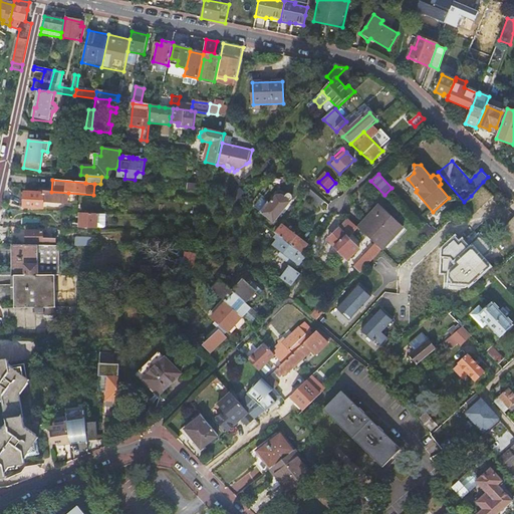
[(315,206),(322,199),(311,190),(305,197),(315,206)]
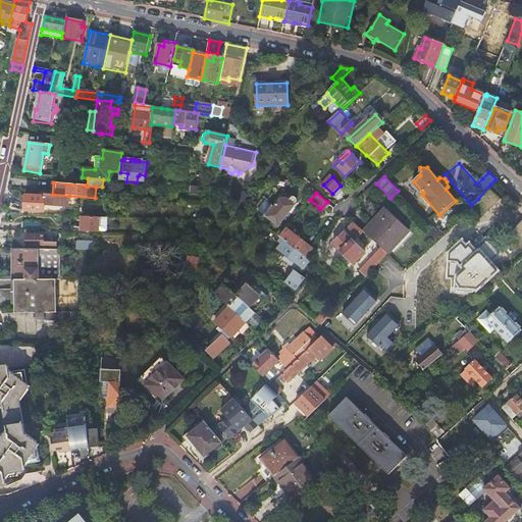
[(52,195),(45,194),(44,197),(25,196),(24,211),(43,213),(44,205),(68,207),(69,196),(52,195)]
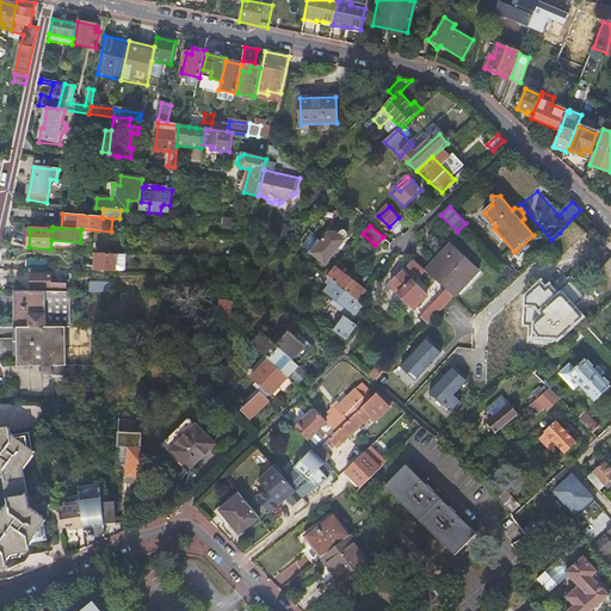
[(325,239),(312,254),(326,265),(346,240),(345,240),(347,236),(347,235),(347,233),(346,232),(345,232),(343,232),(341,233),(335,228),(329,228),(322,236),(325,239)]
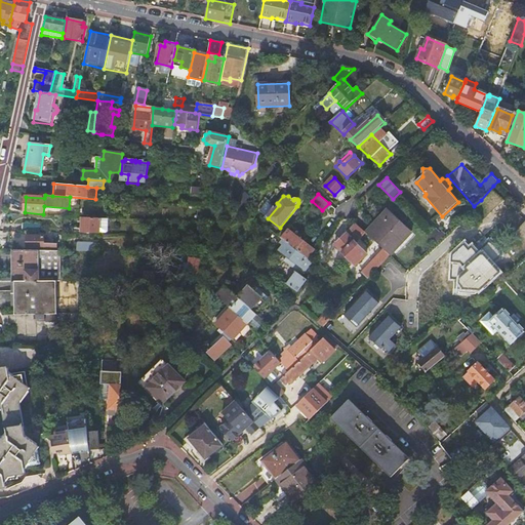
[(384,249),(389,254),(411,231),(389,209),(366,234),(384,249)]
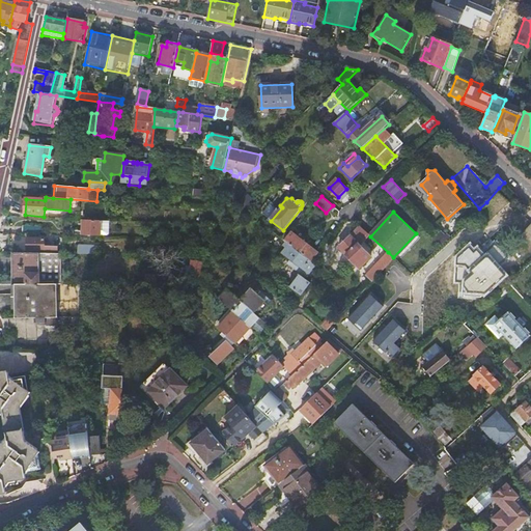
[(102,222),(76,220),(76,228),(84,229),(83,234),(101,235),(102,222)]
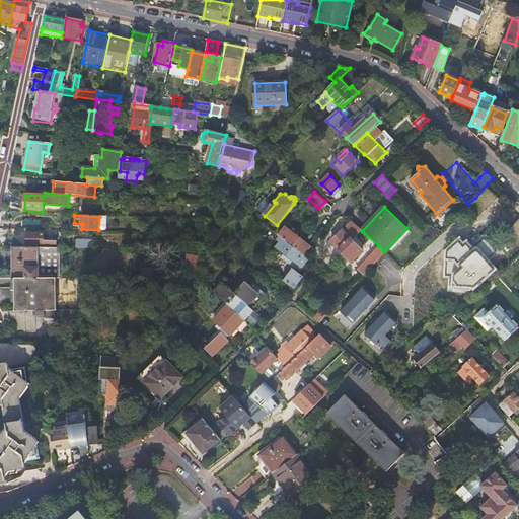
[(23,222),(23,230),(40,231),(41,223),(23,222)]
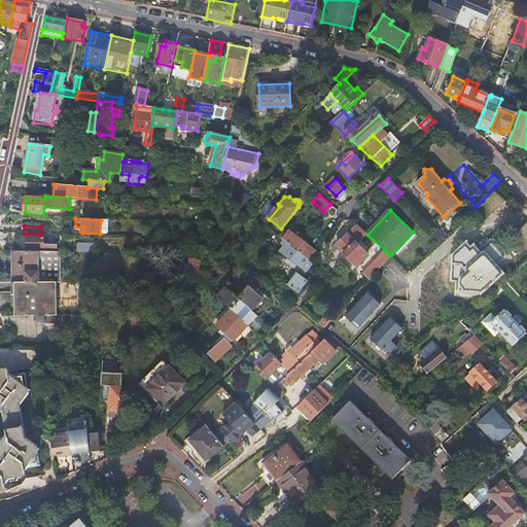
[(367,234),(358,225),(337,245),(344,253),(351,261),(356,267),(369,255),(357,244),(367,234)]
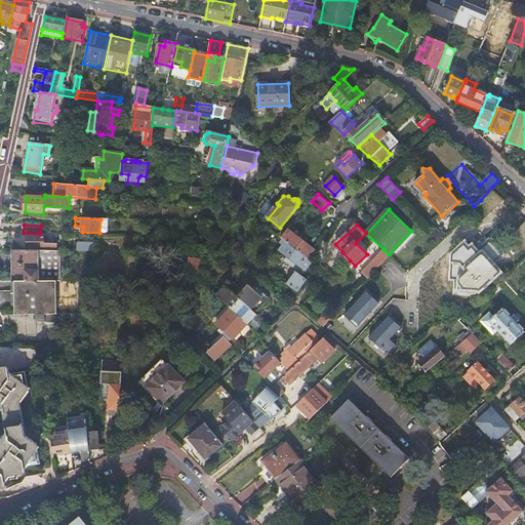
[(289,231),(282,239),(283,241),(308,259),(314,250),(289,231)]
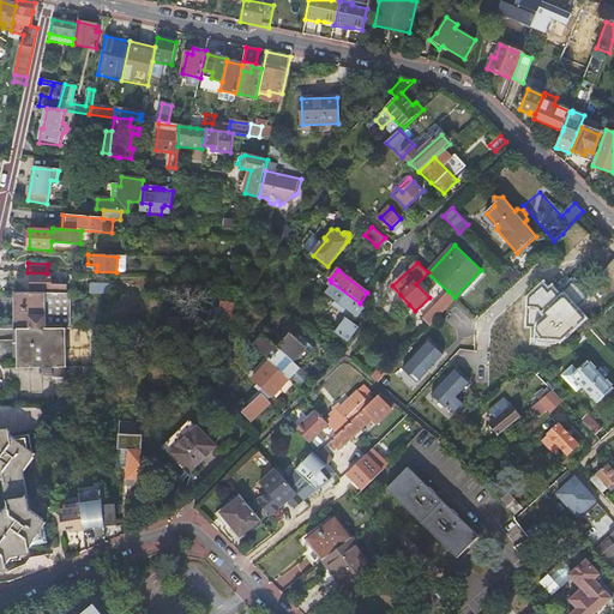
[(509,287),(517,278),(510,270),(501,278),(509,287)]
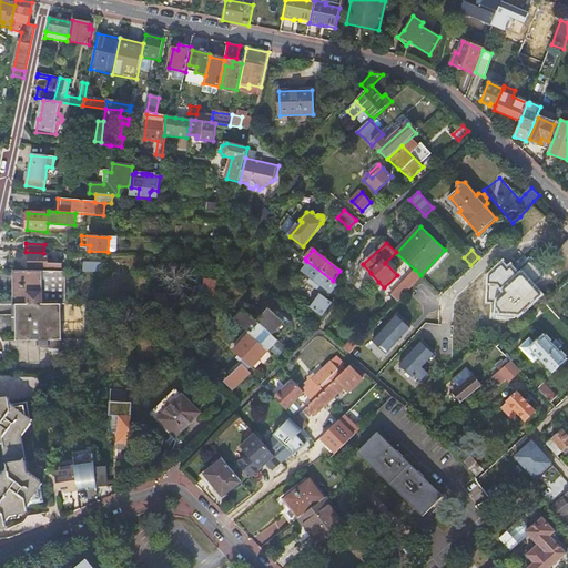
[(29,256),(29,272),(62,272),(62,264),(52,264),(52,256),(29,256)]
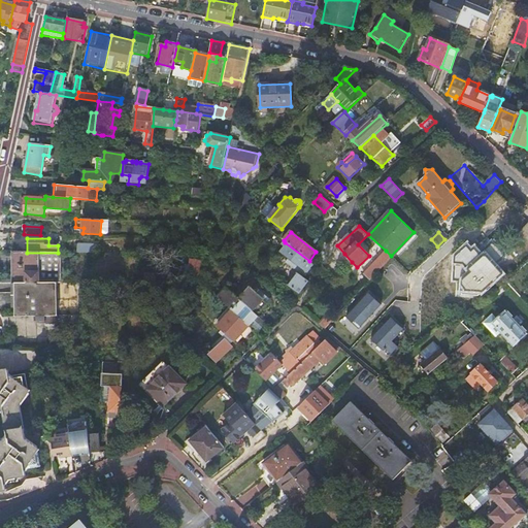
[(309,261),(285,242),(282,245),(285,248),(281,254),(289,260),(286,263),(299,273),(299,274),(298,273),(297,274),(298,274),(289,286),(288,285),(288,286),(300,295),(309,283),(303,277),(307,273),(315,264),(309,261)]
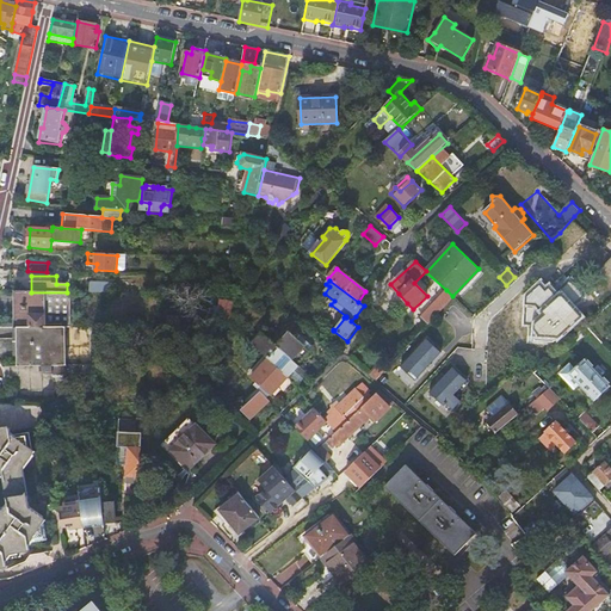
[(90,283),(90,292),(102,292),(103,283),(90,283)]
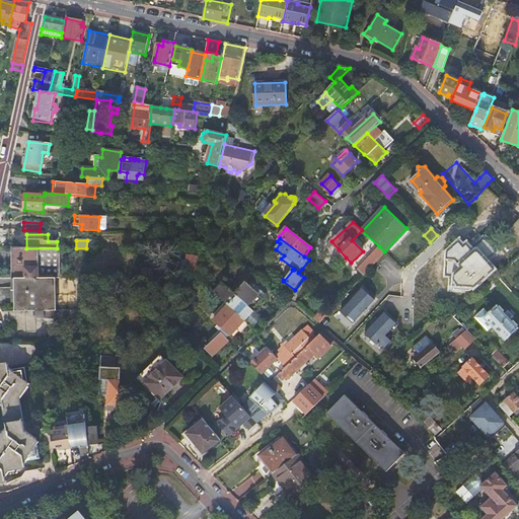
[(448,252),(447,260),(446,268),(446,277),(450,277),(450,286),(453,286),(453,290),(470,291),(495,270),(488,262),(497,253),(493,247),(489,243),(485,240),(473,250),(467,243),(464,246),(459,242),(448,252)]
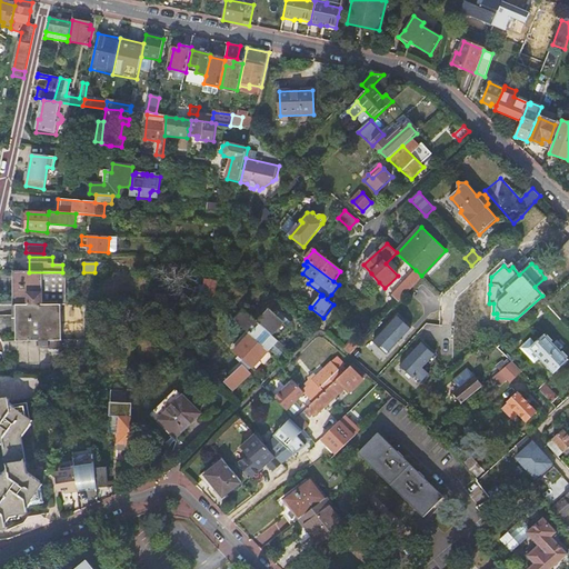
[(416,270),(392,296),(399,302),(422,277),(421,276),(416,270)]
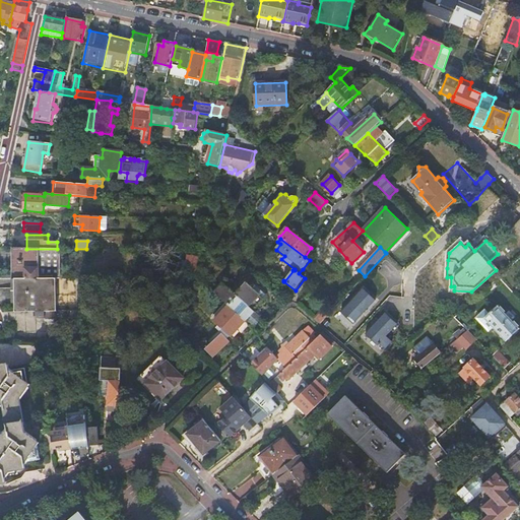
[(12,249),(11,279),(13,279),(61,279),(64,279),(65,249),(57,249),(26,249),(12,249)]
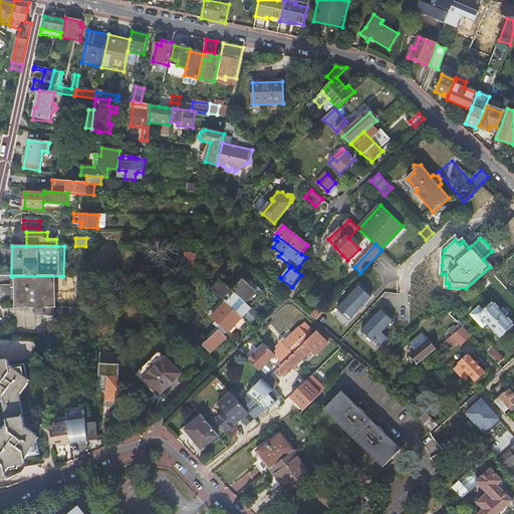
[(197,255),(186,253),(184,268),(194,270),(197,255)]
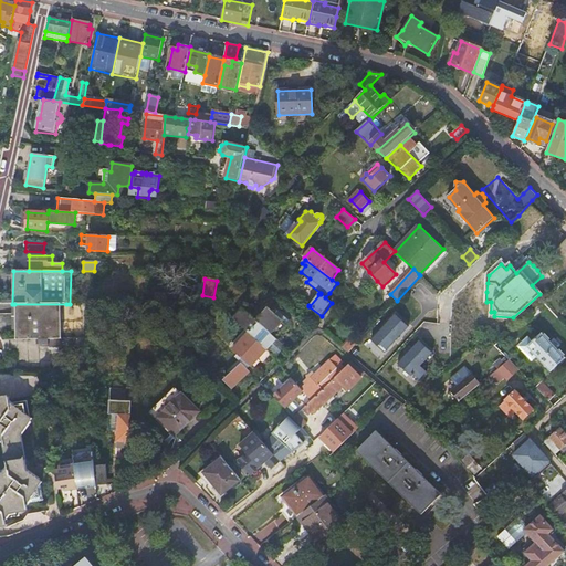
[(167,297),(167,294),(155,294),(155,303),(175,303),(175,297),(167,297)]
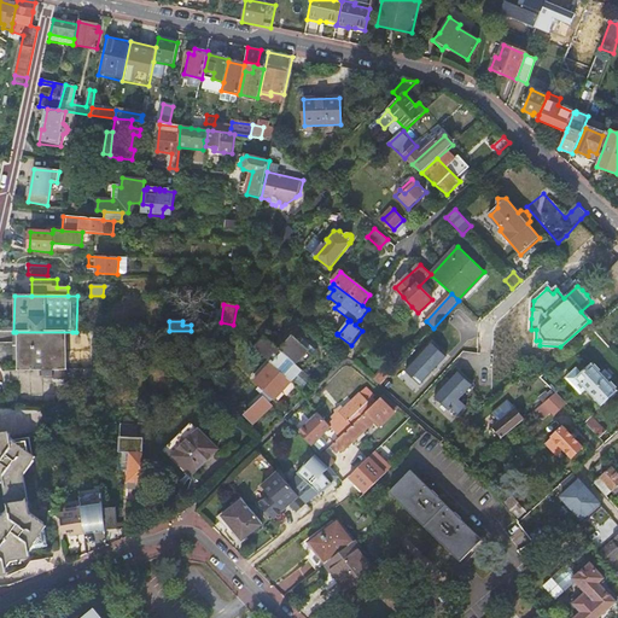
[(73,332),(16,332),(16,372),(40,371),(66,371),(73,371),(73,332)]
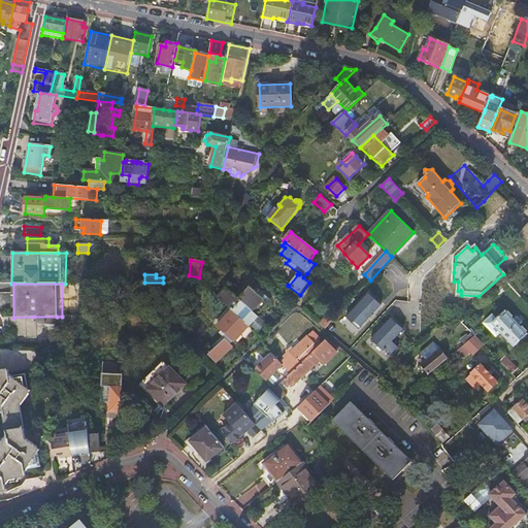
[(251,287),(231,308),(233,310),(249,326),(250,327),(259,317),(258,316),(271,300),(258,288),(255,290),(251,287)]
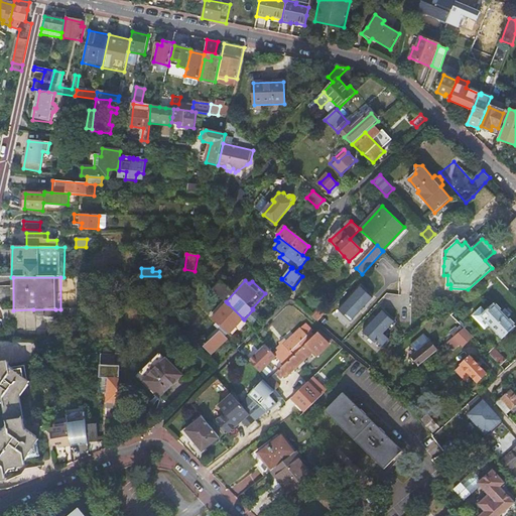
[(226,301),(224,300),(211,314),(214,318),(228,303),(226,301)]
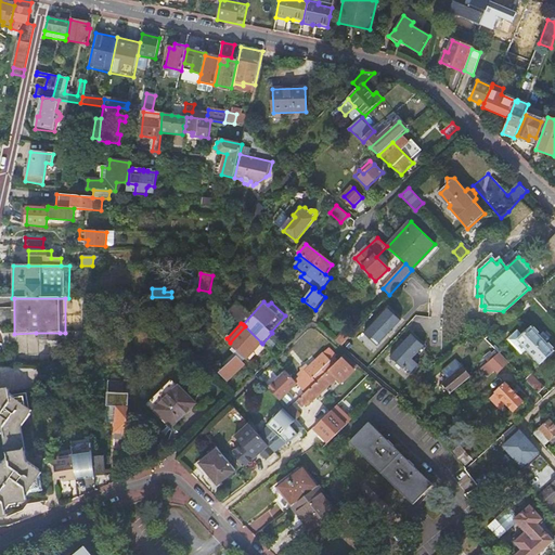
[(554,351),(532,325),(518,338),(540,363),(554,351)]
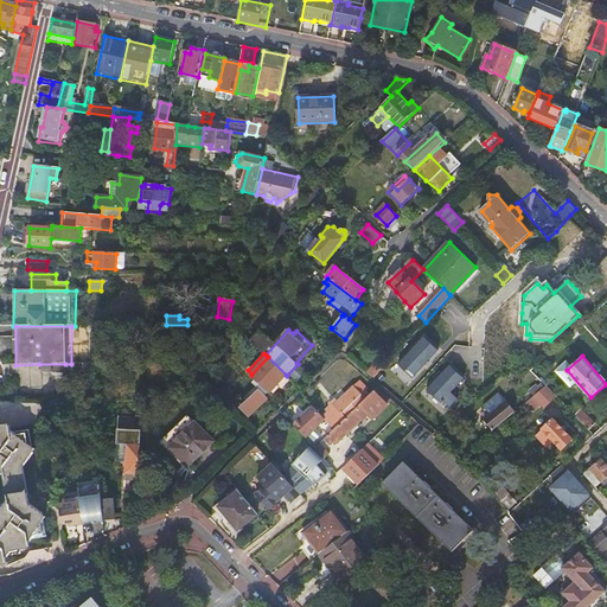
[(286,375),(268,357),(251,375),(251,376),(260,383),(270,393),(278,384),(286,375)]
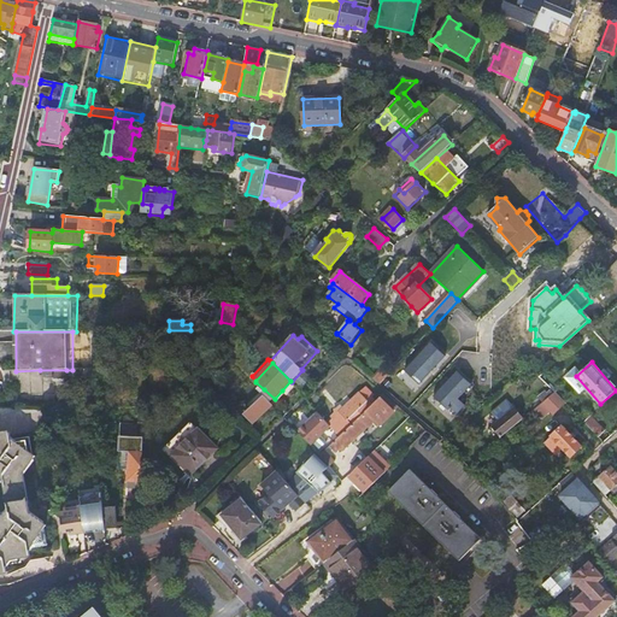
[(380,386),(388,377),(382,371),(374,380),(380,386)]
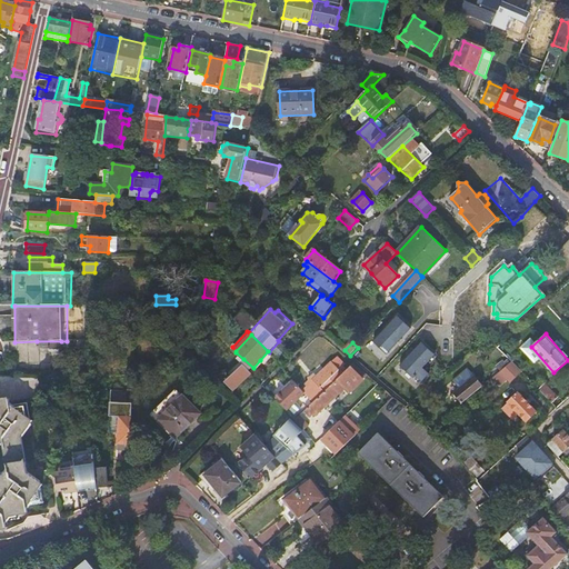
[(268,351),(260,360),(266,366),(273,356),(269,352),(268,351)]
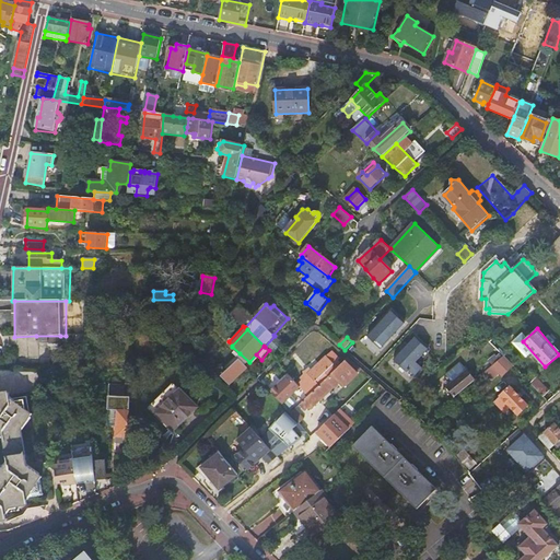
[(307,397),(319,386),(315,382),(340,359),(333,351),(307,374),(308,375),(299,385),(304,392),(303,392),(307,397)]
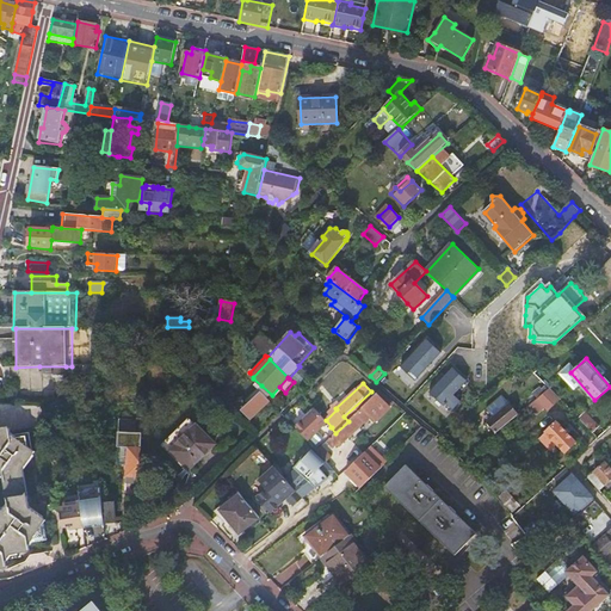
[(272,395),(261,386),(246,401),(250,403),(260,394),(266,401),(272,395)]
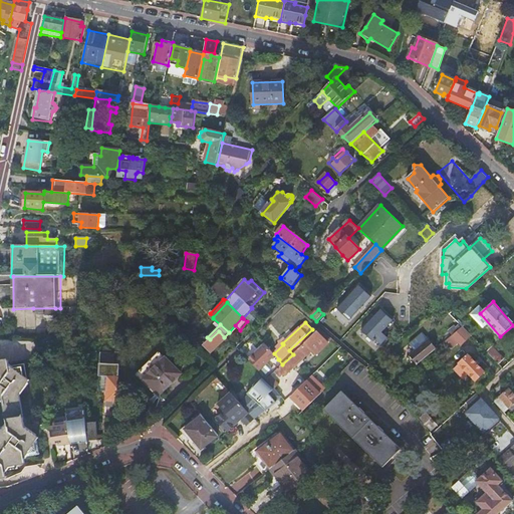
[(462,327),(460,325),(456,328),(454,326),(448,331),(452,336),(453,335),(461,328),(462,327)]
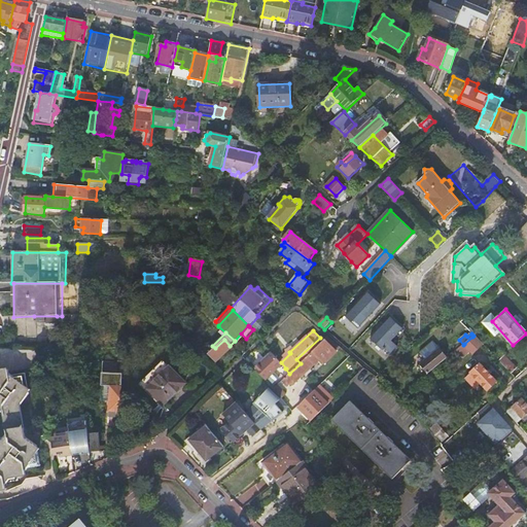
[(463,345),(456,350),(463,358),(471,351),(473,354),(482,347),(472,337),(465,344),(464,344),(463,345)]
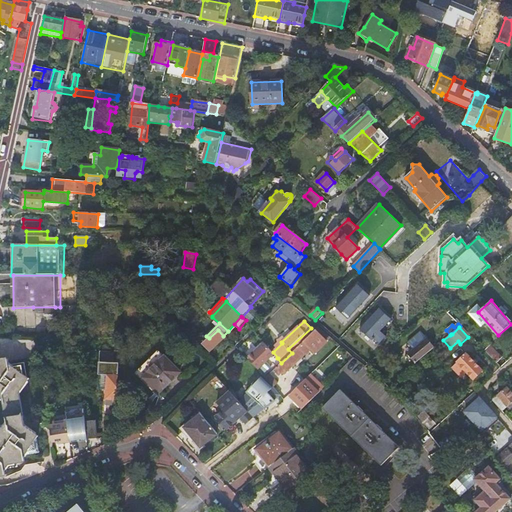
[(223,336),(218,330),(209,338),(203,344),(210,352),(225,338),(223,336)]
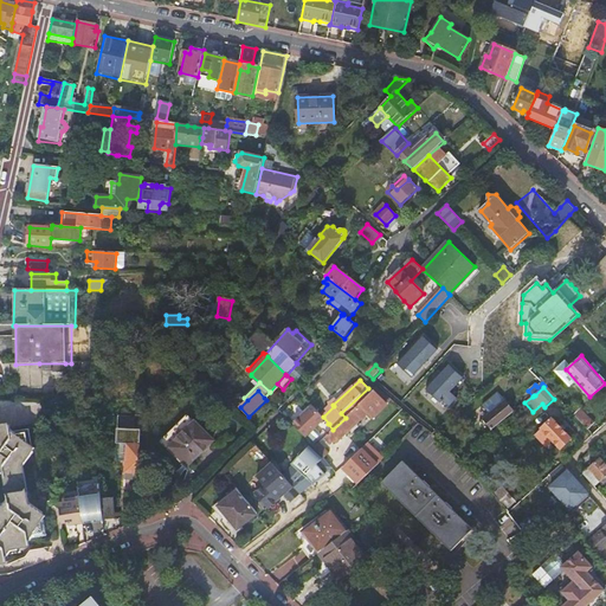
[(387,405),(373,391),(360,404),(346,418),(333,430),(324,438),(329,444),(333,442),(336,438),(339,440),(367,413),(373,418),(387,405)]
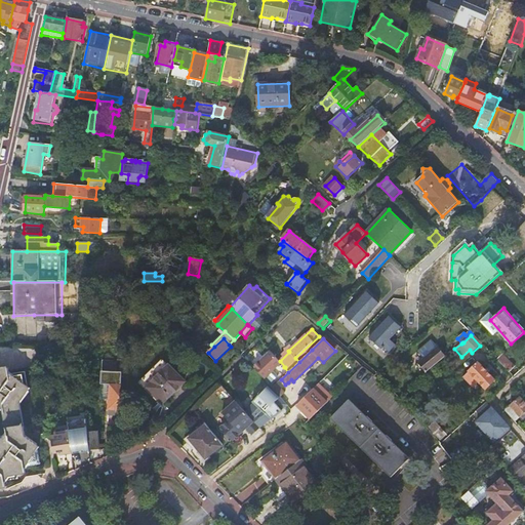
[(420,355),(425,359),(438,349),(434,344),(420,355)]
